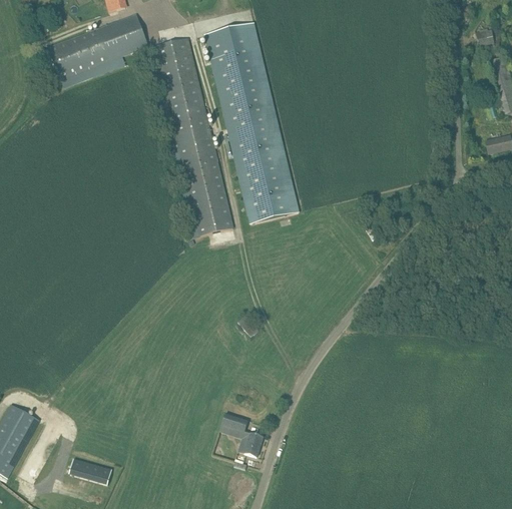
[(113,0),(116,8),(124,5),(122,0),(113,0)]
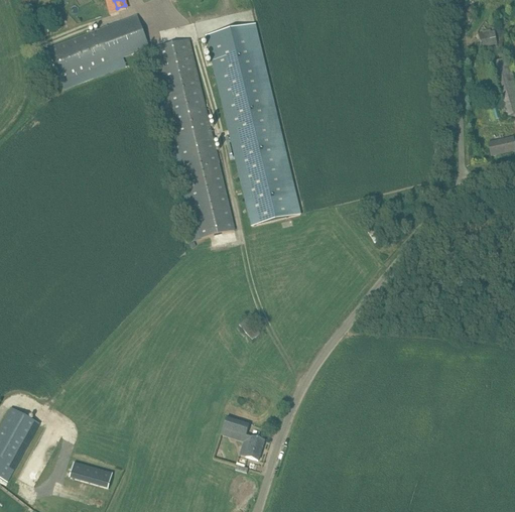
[(136,12),(47,45),(60,79),(148,45),(136,12)]
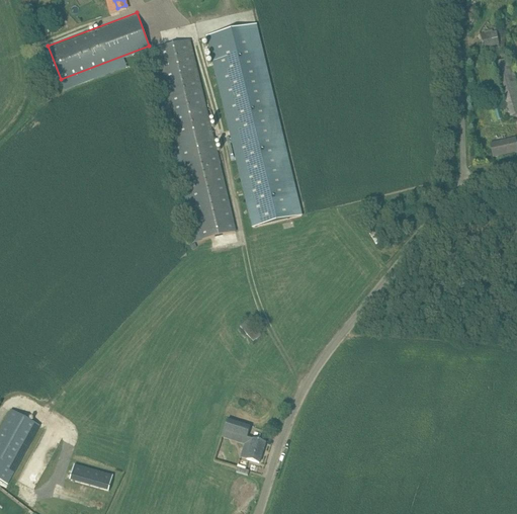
[(256,22),(206,34),(252,224),(300,212),(256,22)]
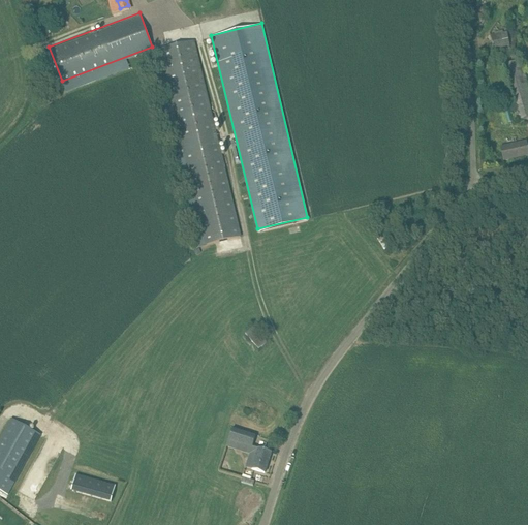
[(506,29),(499,30),(490,32),(492,45),(508,42),(506,29)]
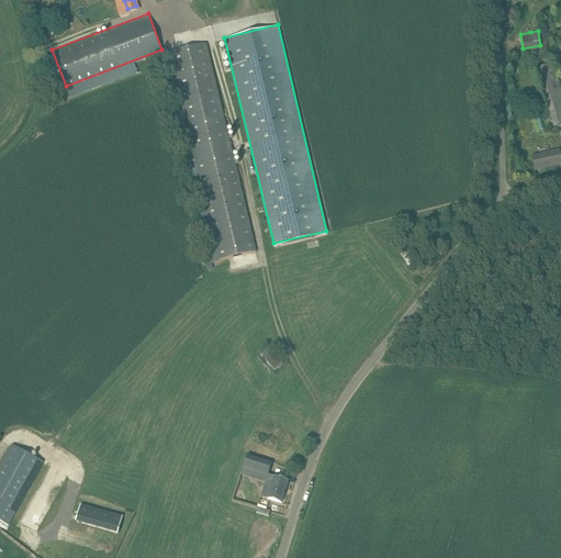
[(204,40),(169,48),(219,256),(254,247),(204,40)]
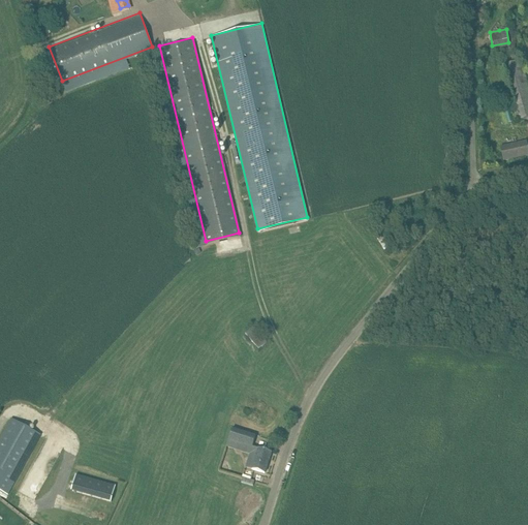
[(527,85),(520,56),(514,58),(504,61),(520,116),(527,113),(527,85)]
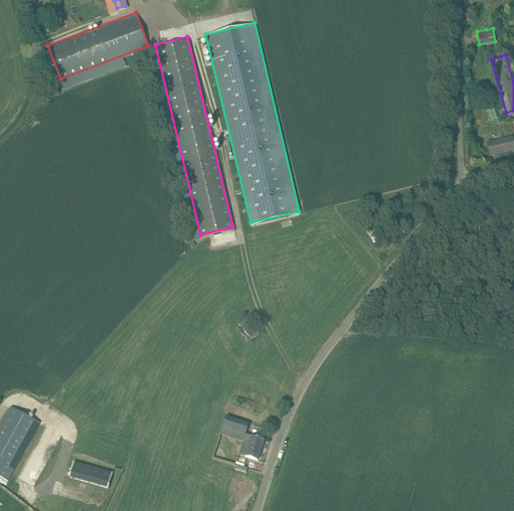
[(489,98),(494,116),(498,115),(493,96),(489,98)]
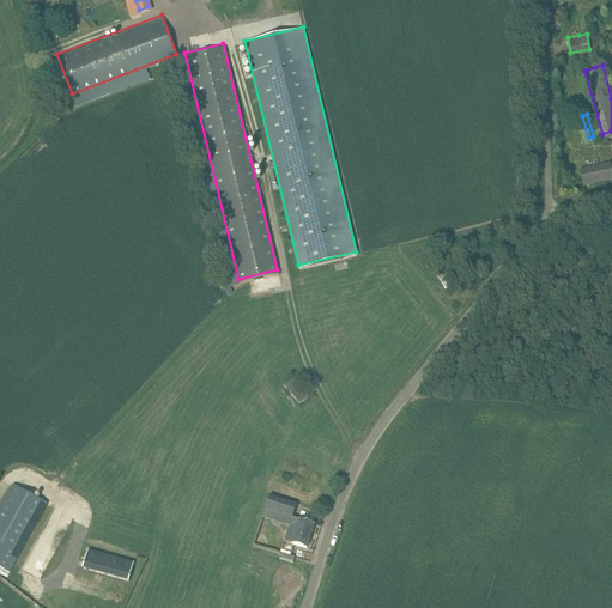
[(611,175),(609,160),(580,166),(583,181),(611,175)]
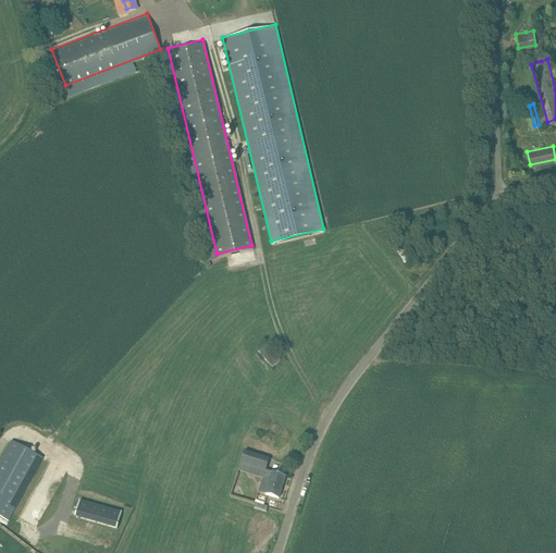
[(0,514),(8,517),(41,454),(11,438),(0,456),(0,514)]
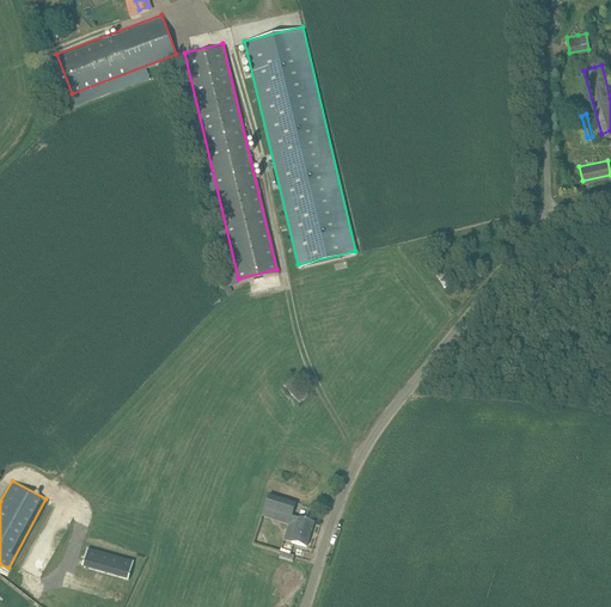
[(291,513),(294,500),(267,491),(263,506),(291,513)]
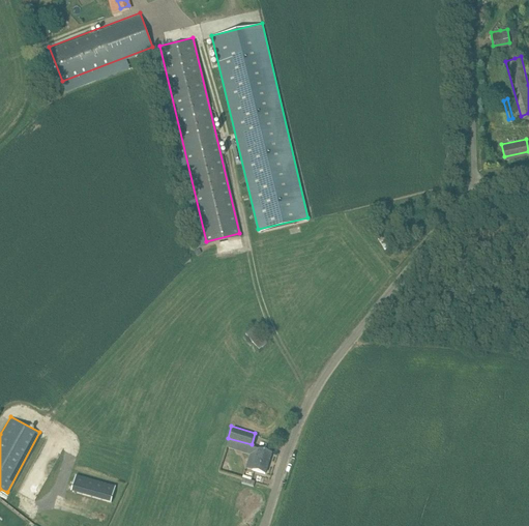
[(252,467),(264,470),(270,449),(254,444),(251,455),(255,456),(252,467)]
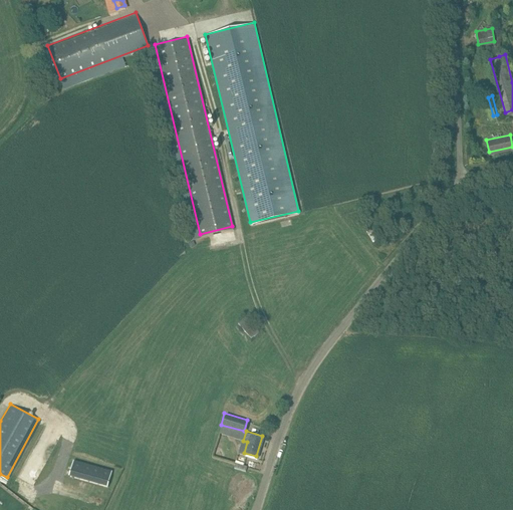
[(107,484),(112,467),(73,457),(69,474),(107,484)]
